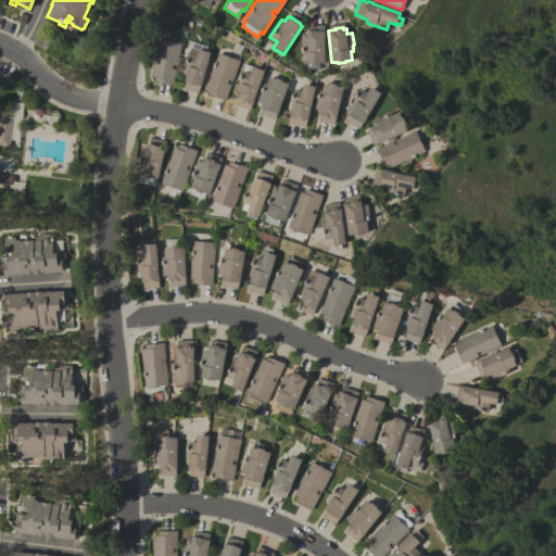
[(325,30),(325,37),(325,62),(319,62),(319,68),(306,70),(306,63),(305,63),(304,54),(302,54),(302,37),(301,37),(301,34),(306,33),(306,30),(315,29),(315,30),(325,30)]
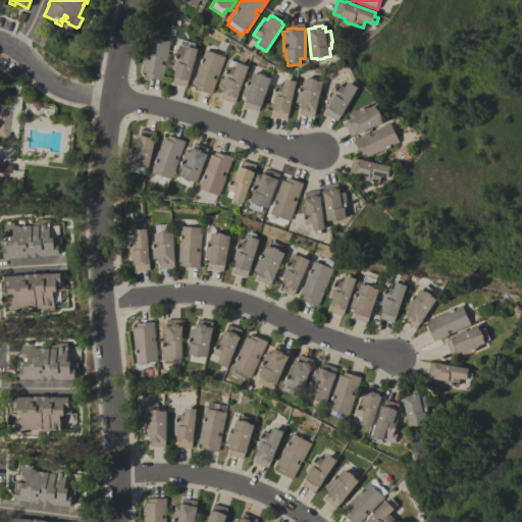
[(142,71),(144,58),(143,58),(146,46),(148,37),(169,41),(161,81),(146,77),(147,76),(144,76),(145,72),(142,71)]
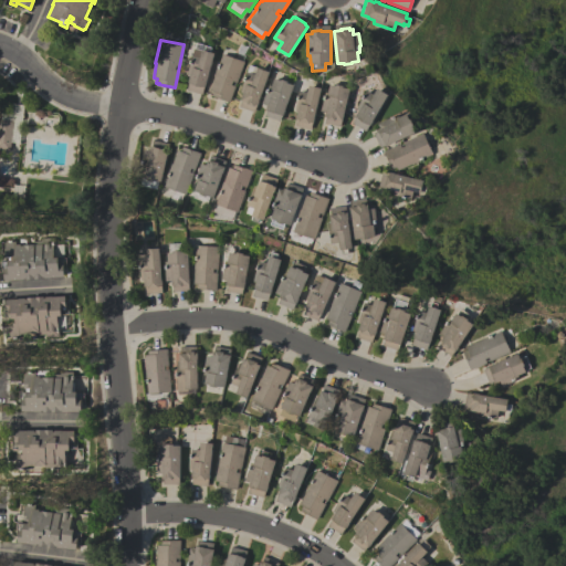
[(210,46),(209,51),(213,52),(205,86),(203,86),(201,94),(186,90),(188,83),(187,82),(189,76),(186,75),(195,43),(210,46)]
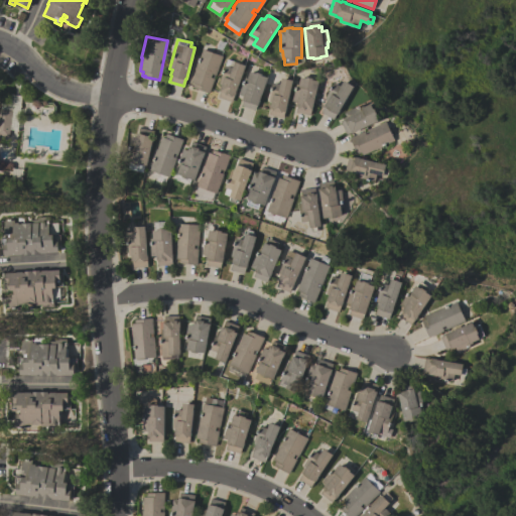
[(222,55),(215,75),(212,74),(211,77),(214,79),(209,93),(191,87),(194,83),(190,82),(195,70),(194,69),(198,57),(199,57),(202,48),(222,55)]
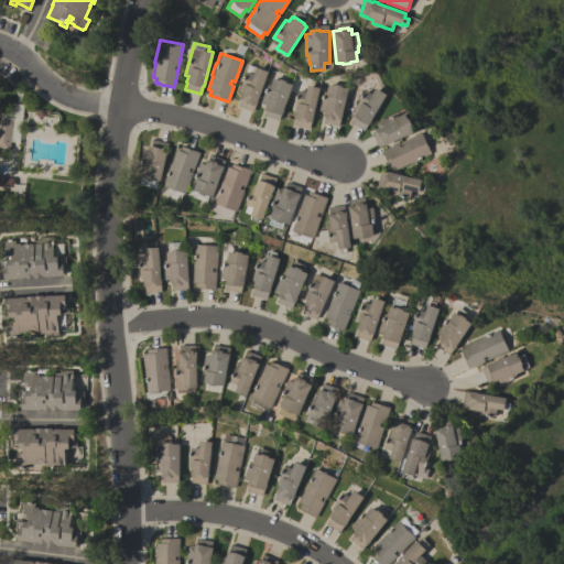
[(268,72),(257,100),(258,101),(256,105),(252,111),(238,106),(240,100),(239,99),(241,93),(238,91),(248,64),(256,67),(268,72)]
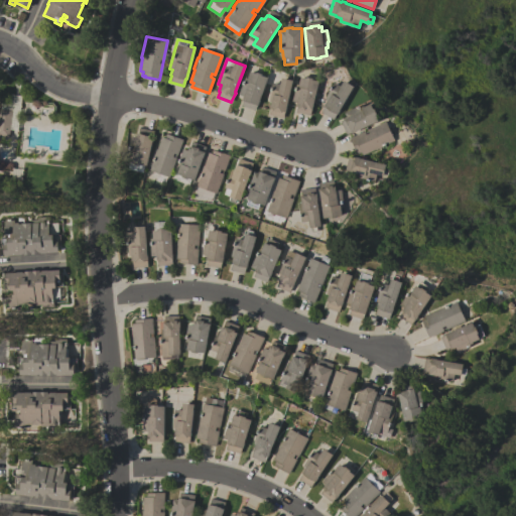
[(267,78),(259,100),(260,100),(258,105),(257,105),(255,110),(241,105),(243,100),(242,100),(243,96),(238,94),(244,78),(247,79),(250,71),(255,73),(256,72),(262,74),(261,76),(267,78)]
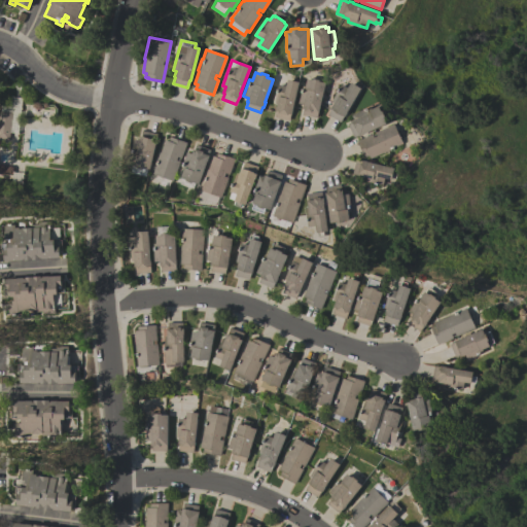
[(325,82),(318,112),(316,117),(302,114),(303,109),(302,108),(303,104),(297,103),(302,85),(305,86),(307,78),(312,79),(312,78),(319,79),(319,81),(325,82)]
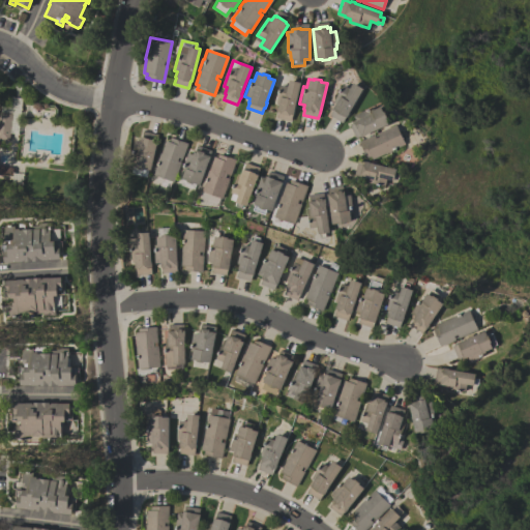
[(300,82),(294,110),(293,114),(292,114),(291,121),(275,118),(277,111),(276,111),(277,105),(275,104),(280,85),(287,86),(289,80),(300,82)]
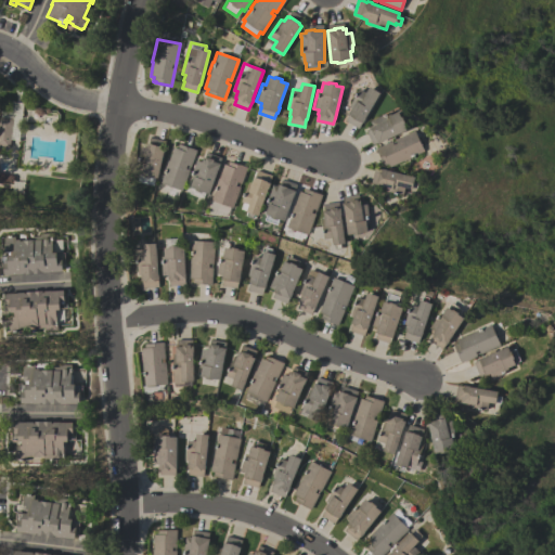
[(379,92),(364,118),(365,118),(363,123),(362,121),(358,128),(345,120),(348,114),(353,104),(350,103),(359,88),(365,92),(369,86),(379,92)]
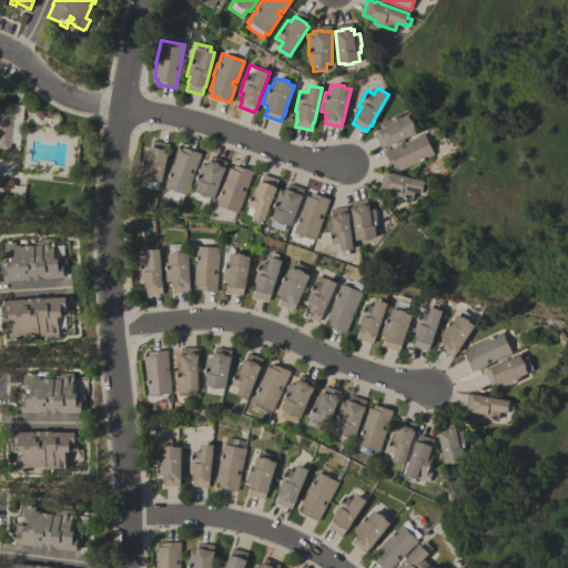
[(416,132),(392,143),(393,144),(387,146),(386,145),(381,148),(374,133),(378,131),(378,130),(381,129),(378,123),(397,114),(398,118),(407,113),(411,120),(412,119),(415,125),(414,127),(416,132)]
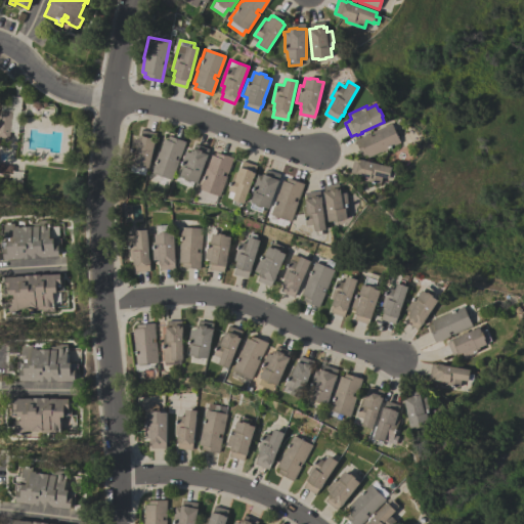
[(0,111),(11,112),(8,138),(0,137),(0,111)]
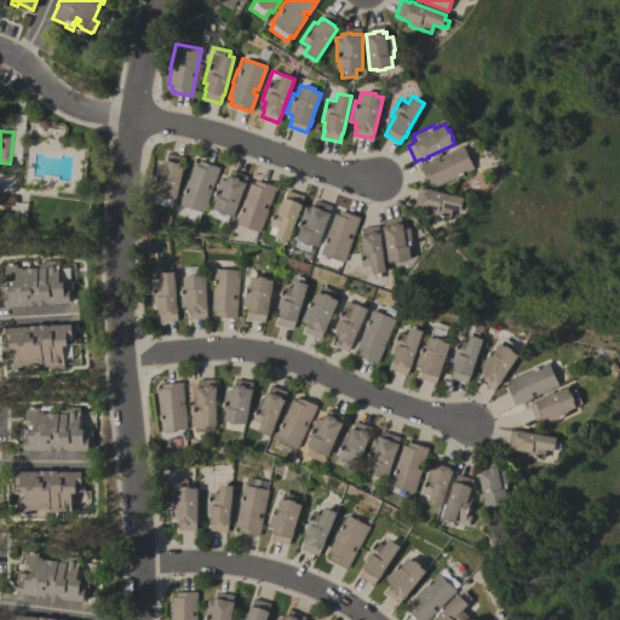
[(419,166),(437,158),(440,161),(442,160),(441,155),(463,145),(474,168),(459,176),(459,177),(451,181),(451,179),(435,187),(434,183),(429,184),(428,181),(428,182),(422,168),(420,170),(419,166)]
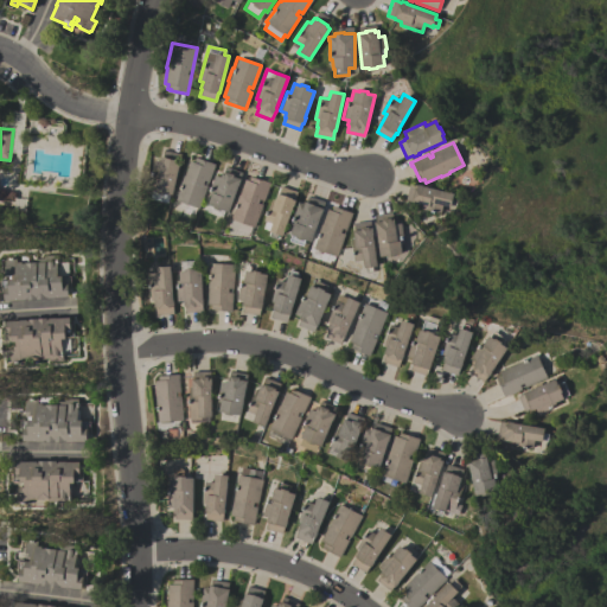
[(173,195),(166,192),(165,195),(158,192),(158,191),(151,190),(153,180),(151,179),(152,177),(151,177),(154,160),(160,161),(161,155),(163,157),(164,149),(181,153),(180,160),(180,161),(179,167),(173,195)]
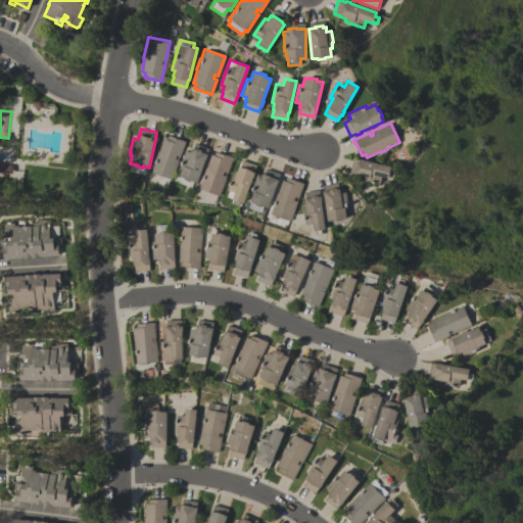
[(169,178),(165,186),(149,181),(152,172),(151,172),(156,159),(155,159),(158,150),(159,151),(163,138),(167,139),(169,135),(186,141),(172,179),(169,178)]
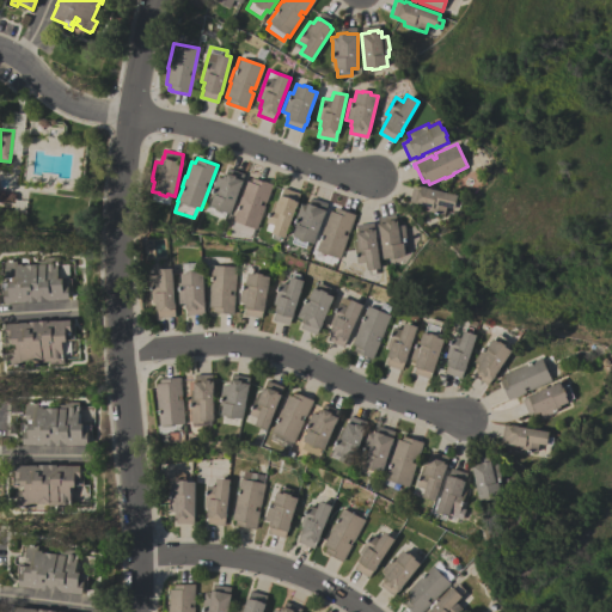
[(210,206),(213,197),(210,196),(216,176),(222,178),(225,173),(226,173),(228,167),(244,173),(243,179),(244,181),(242,187),(240,187),(231,213),(224,210),(224,213),(215,210),(216,208),(212,206),(210,206)]
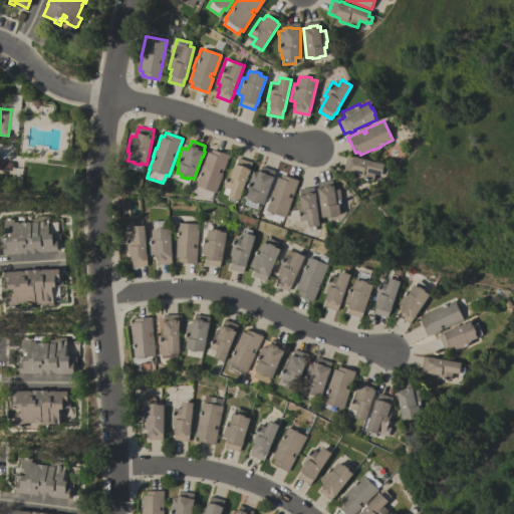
[(196,185),(200,173),(199,173),(202,165),(203,165),(208,152),(211,153),(212,149),(221,153),(221,152),(229,155),(224,170),(220,169),(219,172),(222,173),(216,192),(213,191),(196,185)]
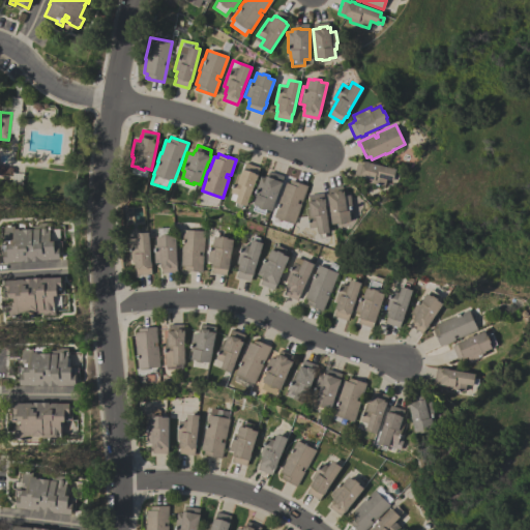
[(396,169),(395,173),(400,174),(399,180),(394,179),(393,180),(387,179),(385,186),(365,181),(366,179),(360,177),(361,176),(354,174),(357,160),(364,162),(364,160),(370,162),(370,163),(396,169)]
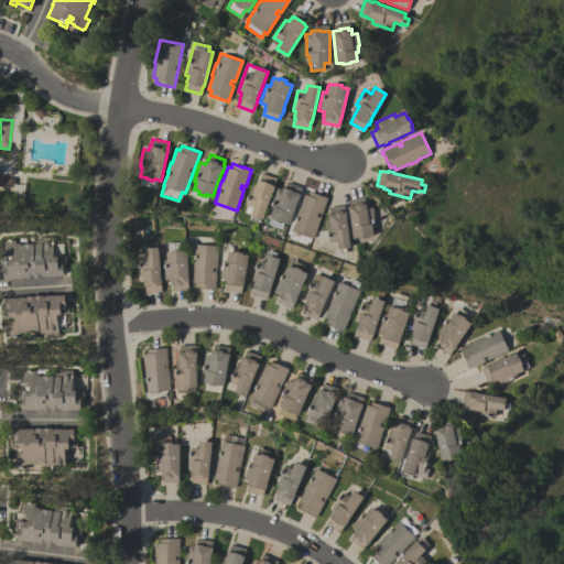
[(262,218),(251,215),(253,207),(246,205),(252,185),(256,186),(258,180),(259,181),(261,173),(277,179),(273,185),(274,186),(273,191),(272,191),(262,218)]
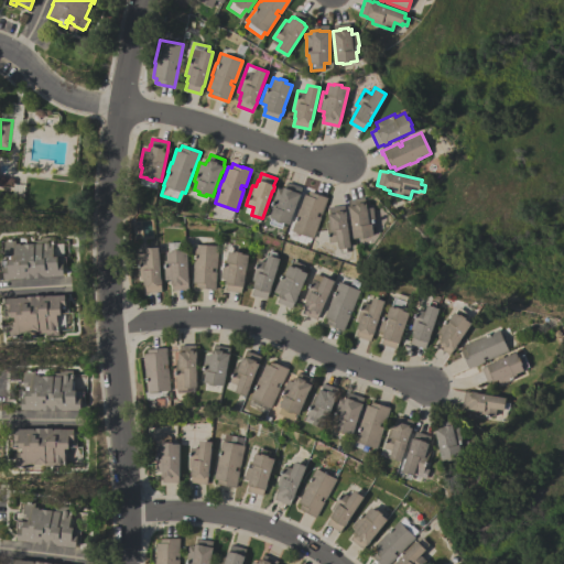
[(290,224),(283,223),(282,228),(270,224),(272,218),(270,217),(273,208),(270,207),(277,187),(283,190),(283,187),(285,187),(286,182),(302,187),(300,193),(301,194),(299,199),(297,199),(290,224)]
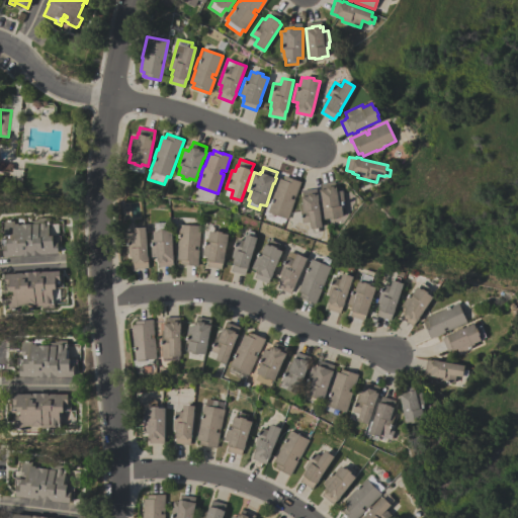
[(301,181),(295,196),(291,195),(290,198),(294,199),(287,219),(267,211),(272,199),(271,198),(274,190),(275,191),(279,178),(282,179),(284,175),(301,181)]
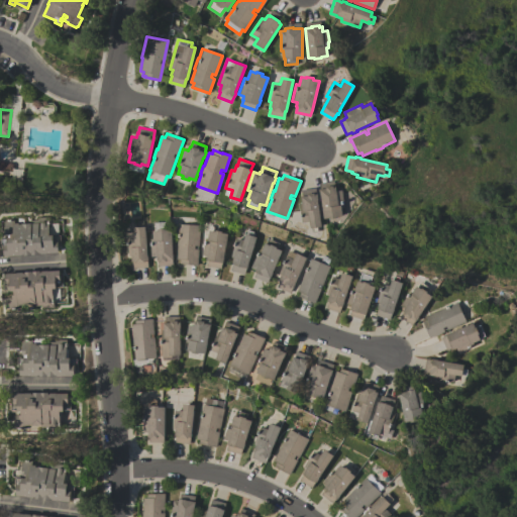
[(324,218),(321,194),(320,194),(319,189),(326,188),(326,186),(333,185),(333,187),(336,186),(336,191),(341,190),(344,207),(341,207),(342,216),(341,216),(342,221),(330,223),(329,217),(324,218)]
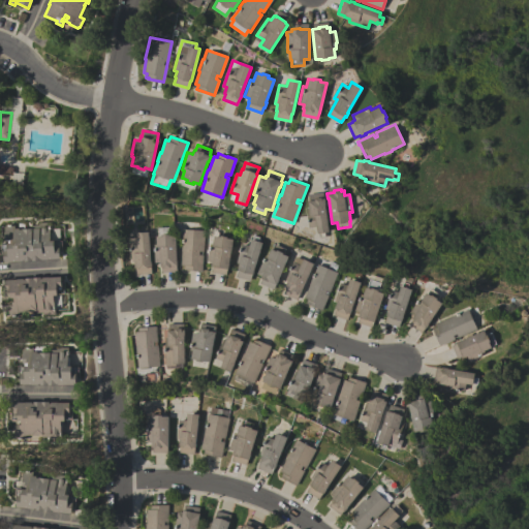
[(308,194),(322,191),(323,198),(324,198),(325,204),(324,204),(330,231),(324,232),(325,237),(319,238),(319,232),(318,234),(317,226),(309,227),(306,208),(309,208),(308,200),(309,200),(308,194)]
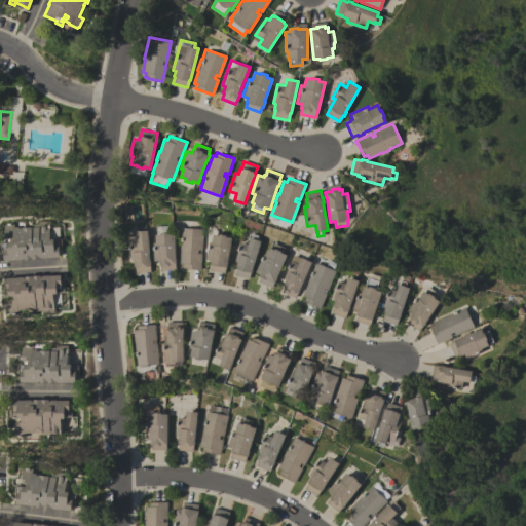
[(4,260),(3,247),(0,247),(0,241),(4,240),(4,242),(6,242),(6,241),(10,241),(10,237),(8,237),(8,239),(4,239),(3,224),(4,224),(4,223),(13,223),(14,227),(19,226),(19,228),(30,227),(30,224),(37,223),(37,221),(49,220),(50,239),(53,238),(53,240),(61,239),(61,242),(57,242),(58,246),(59,246),(59,257),(47,257),(47,258),(41,258),(41,257),(39,257),(39,259),(24,260),(24,258),(23,258),(23,259),(4,260)]
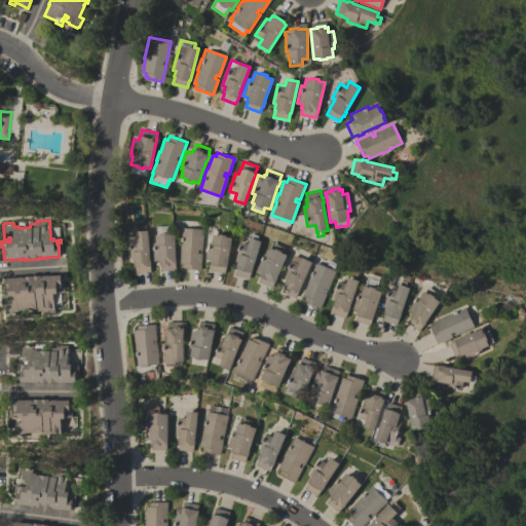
[(203,229),(201,250),(198,250),(197,253),(201,253),(200,269),(185,268),(182,268),(183,264),(179,263),(180,250),(181,227),(203,229)]
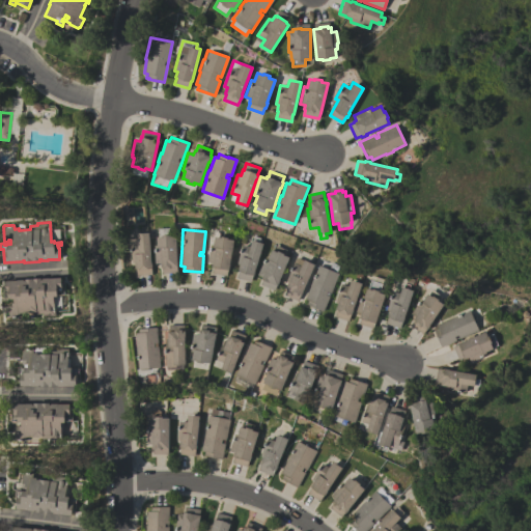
[(151,268),(150,268),(151,274),(137,276),(136,269),(135,269),(135,262),(131,262),(130,252),(129,252),(129,248),(131,248),(129,235),(136,235),(136,233),(148,232),(148,234),(151,268)]
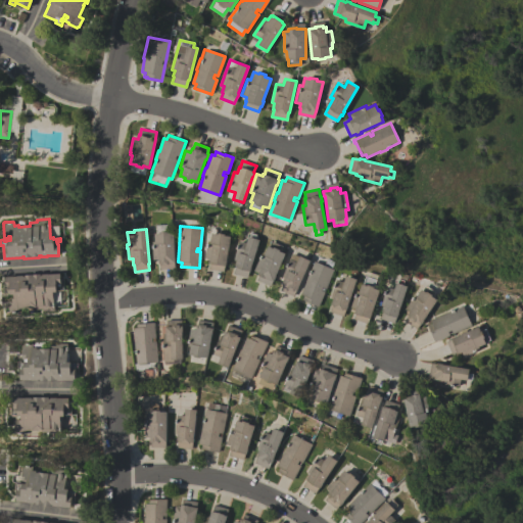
[(173,232),(174,257),(175,257),(175,263),(174,263),(174,269),(159,269),(159,264),(157,264),(157,259),(152,259),(151,241),(154,241),(154,233),(160,233),(160,232),(167,231),(167,233),(173,232)]
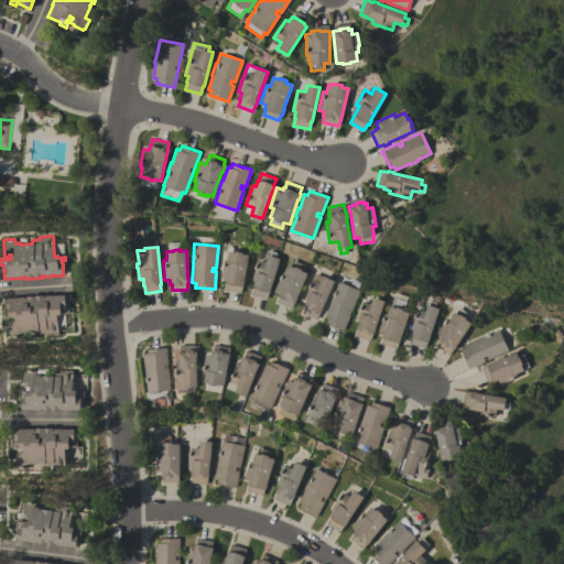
[(248,255),(242,286),(241,286),(240,292),(225,290),(226,284),(225,283),(226,279),(219,278),(223,259),(226,260),(228,251),(234,252),(235,251),(242,252),(241,253),(248,255)]
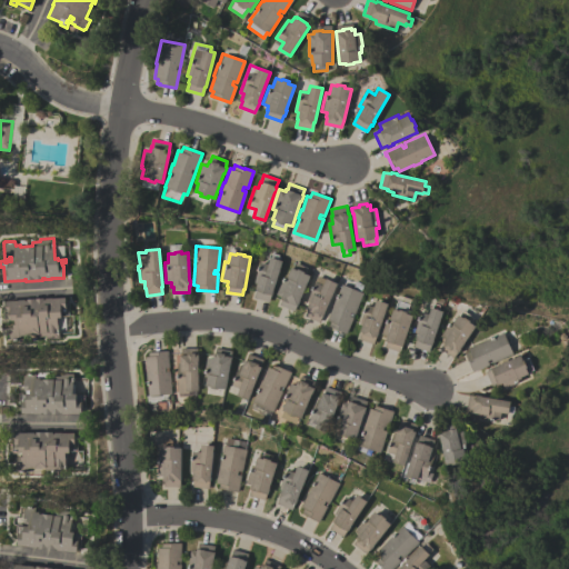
[(282,261),(271,295),(268,301),(253,297),(256,290),(255,289),(257,283),(253,282),(260,261),(267,263),(269,257),(282,261)]
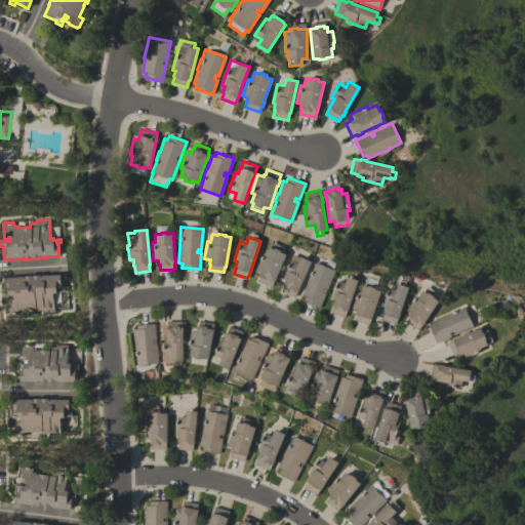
[(286,254),(276,277),(277,277),(274,282),(275,283),(273,288),(257,281),(259,276),(258,276),(258,274),(254,272),(263,252),(265,254),(268,246),(270,247),(272,242),(283,247),(281,252),(286,254)]
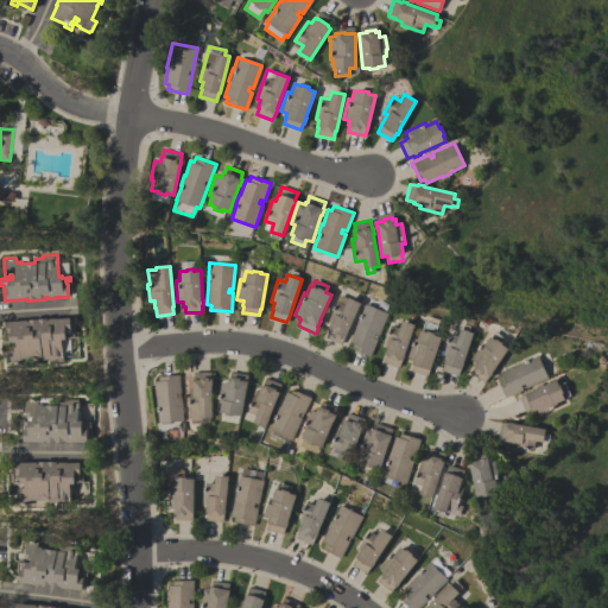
[(360,303),(347,333),(348,333),(344,339),(343,339),(341,344),(325,337),(328,331),(327,330),(331,320),(328,318),(340,295),(347,298),(348,297),(360,303)]
